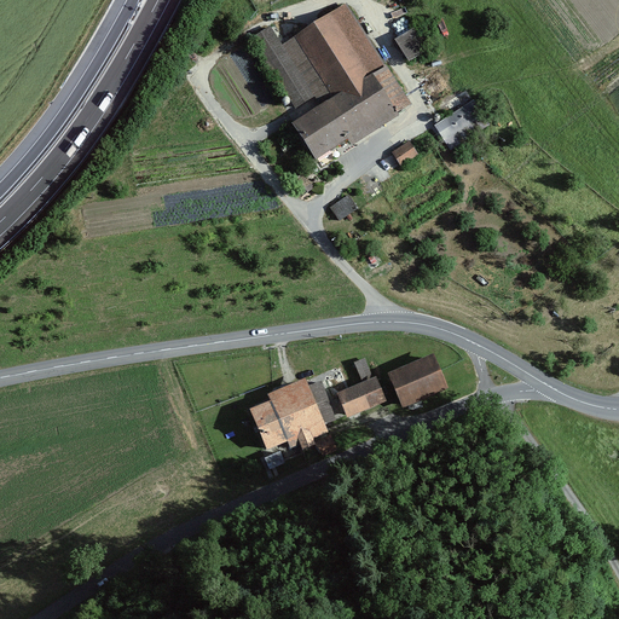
[(322,106),(293,125),(316,161),(347,140),(352,146),(398,116),(395,114),(410,105),(346,5),(282,46),(270,28),(252,40),(296,109),(316,96),(322,106)]
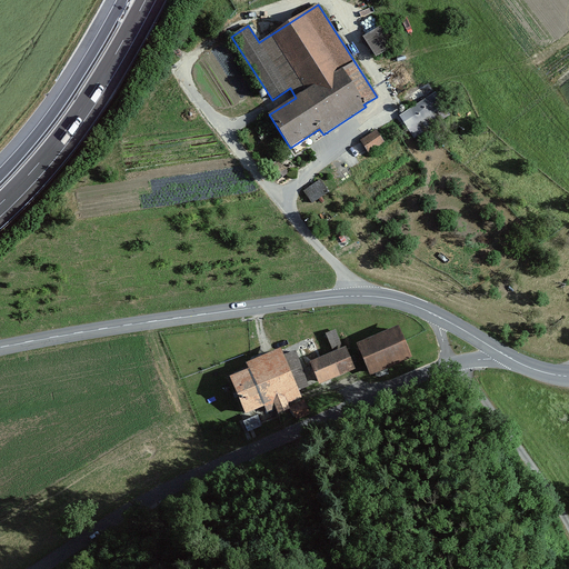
[(382,27),(363,38),(376,57),(393,46),(382,27)]
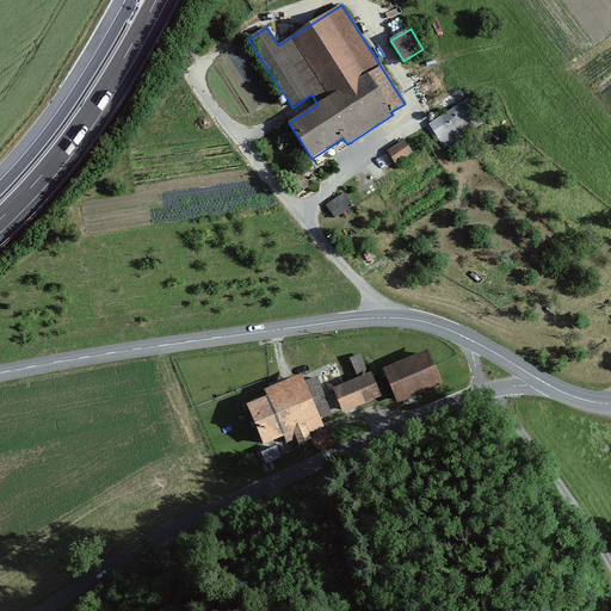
[(444,149),(482,124),(467,100),(429,125),(444,149)]
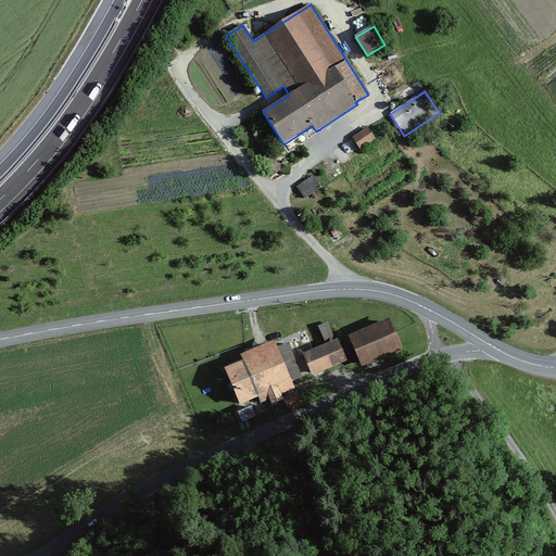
[(359,150),(375,139),(367,128),(352,138),(359,150)]
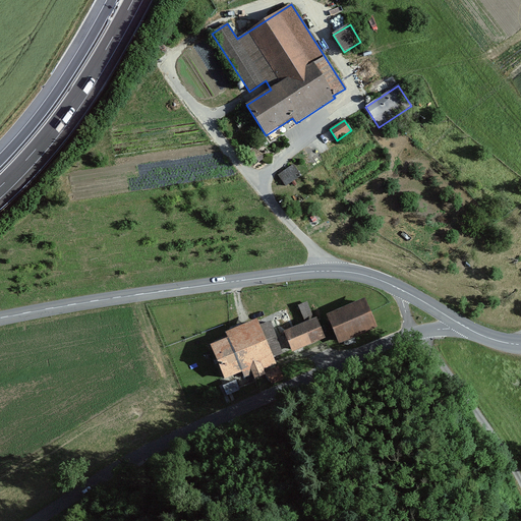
[(286,186),(301,175),(293,164),(278,175),(286,186)]
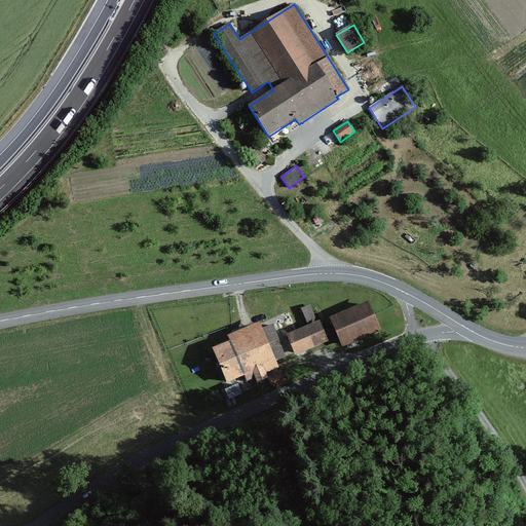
[(380,331),(367,302),(330,318),(342,347),(380,331)]
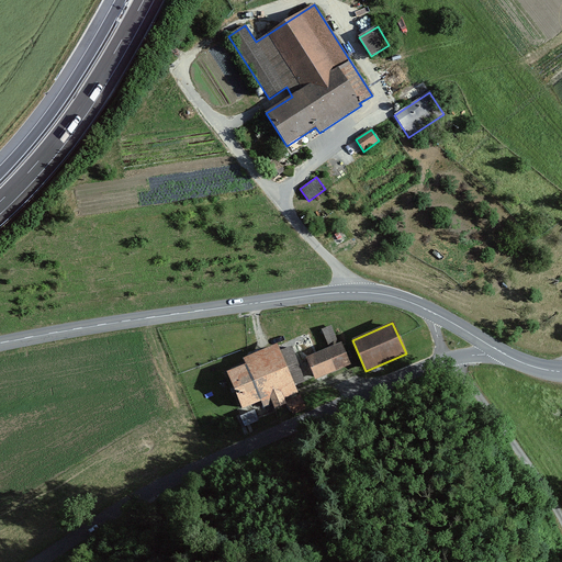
[(330,327),(322,330),(329,348),(338,345),(330,327)]
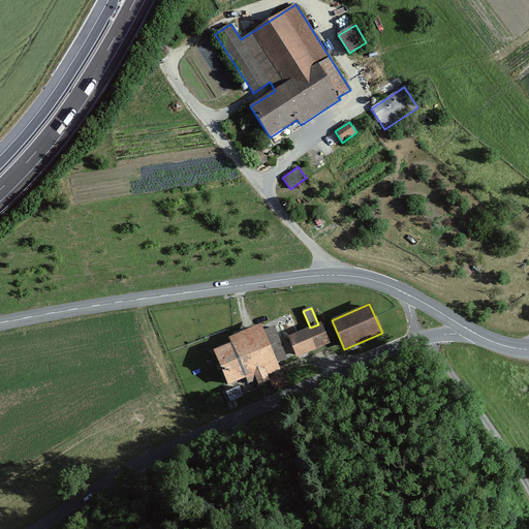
[(296,358),(330,343),(321,323),(318,324),(310,328),(287,337),(296,358)]
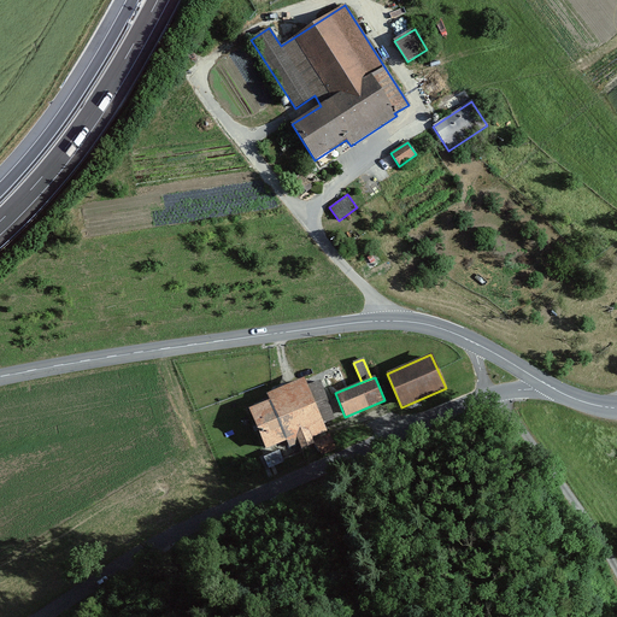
[(334,418),(318,381),(248,410),(264,450),(286,440),(288,447),(299,442),(301,450),(313,445),(311,438),(325,432),(323,424),(334,418)]
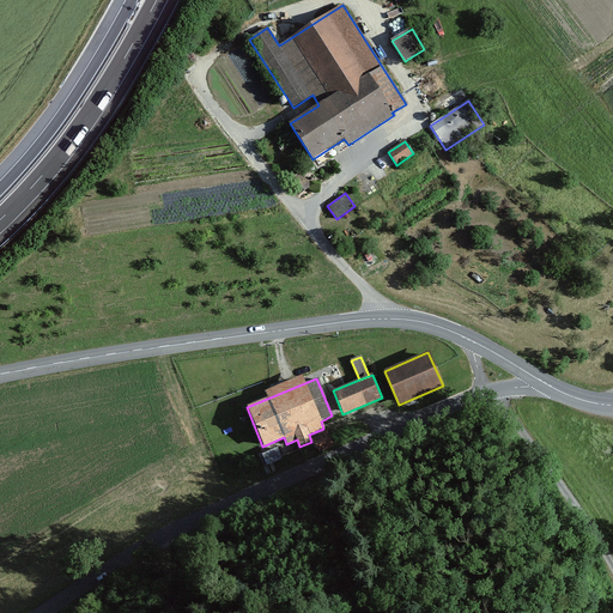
[(314,438),(320,451),(334,445),(329,432),(314,438)]
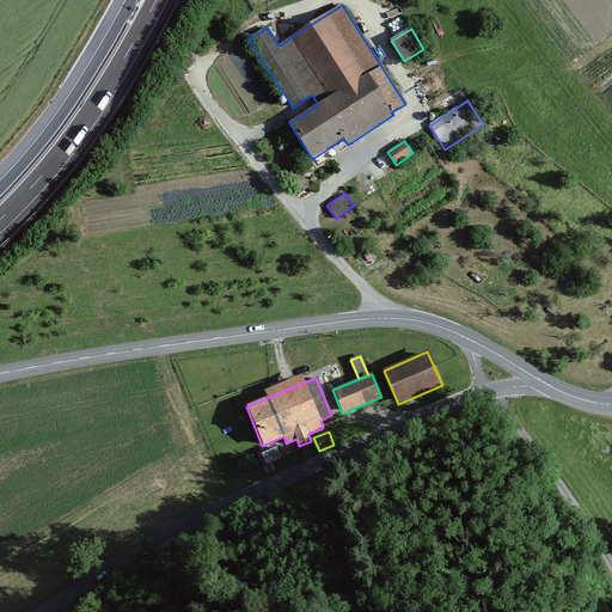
[(257,454),(262,467),(280,459),(275,446),(257,454)]
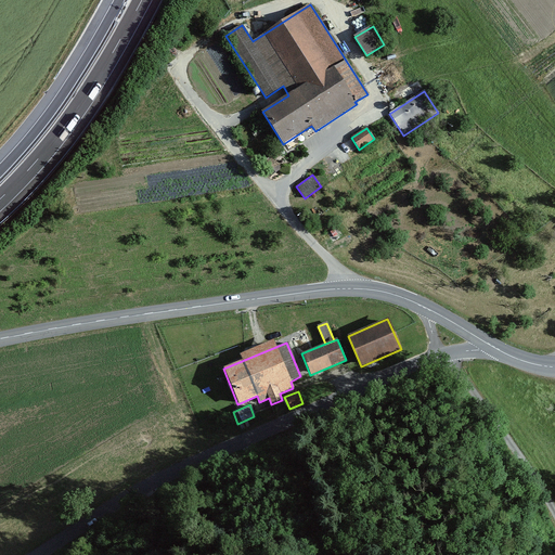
All buildings are outlined.
